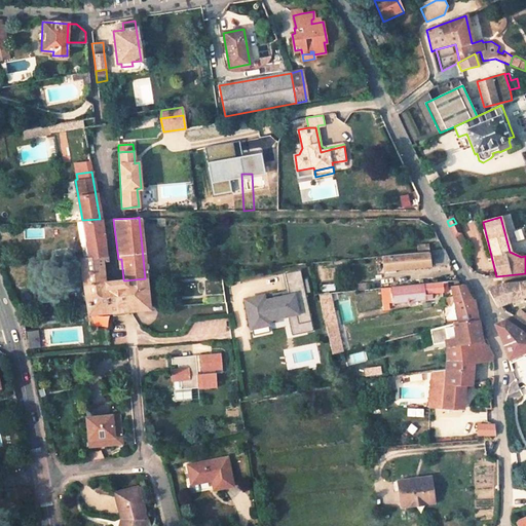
[(105,255),(102,219),(100,219),(82,220),(87,257),(105,255)]
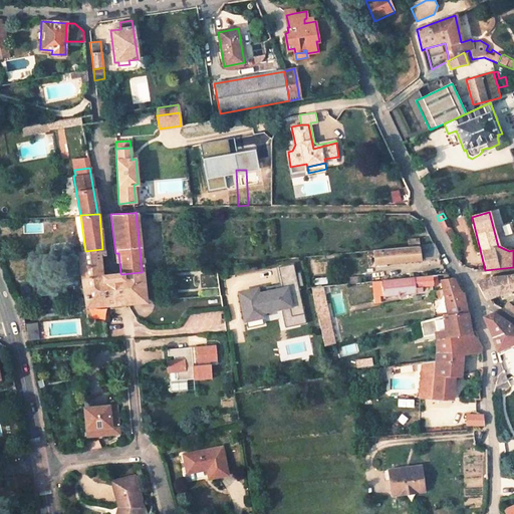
[(439,221),(444,231),(451,245),(458,242),(451,228),(446,218),(439,221)]
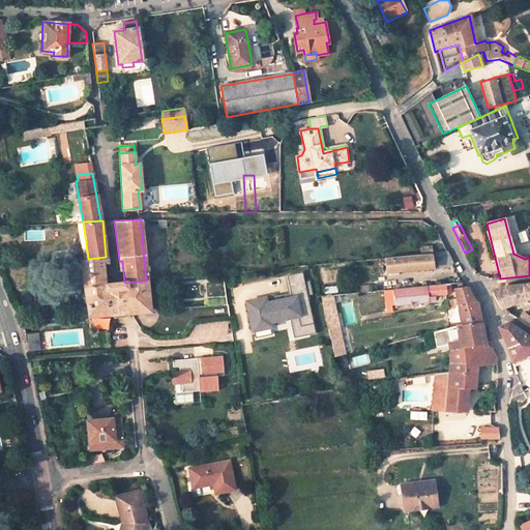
[(433,254),(432,254),(433,269),(454,267),(447,251),(433,254)]
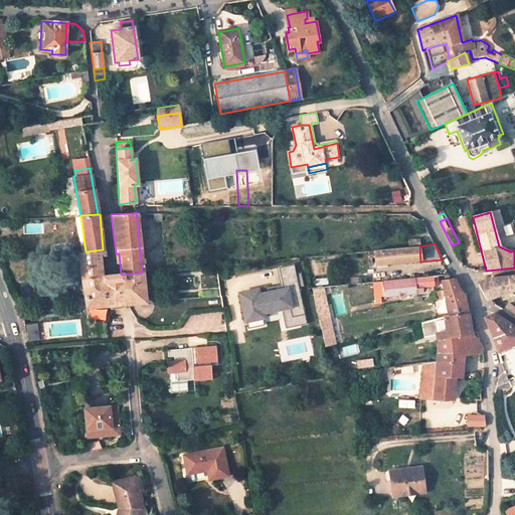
[(410,248),(373,251),(375,266),(420,262),(419,246),(410,248)]
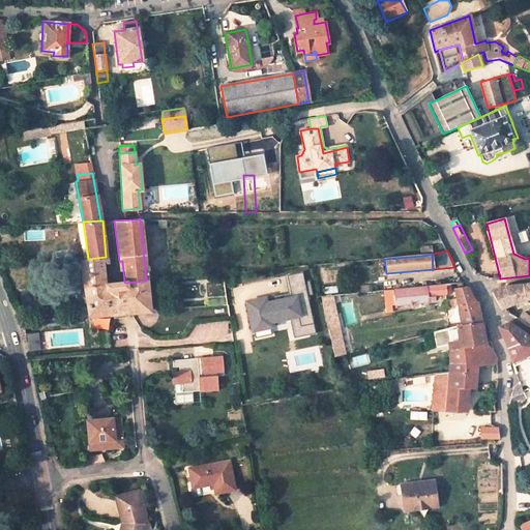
[(79,259),(88,316),(149,311),(145,282),(125,283),(124,282),(106,284),(104,263),(108,263),(107,257),(106,257),(88,259),(79,259)]
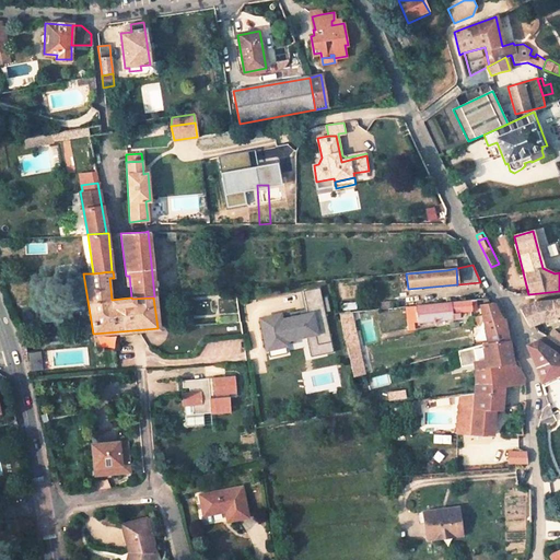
[(278,316),(260,319),(266,348),(284,345),(283,339),(304,335),(306,347),(317,345),(319,354),(333,352),(324,313),(323,306),(328,305),(326,295),(321,298),(318,288),(302,291),(305,312),(306,315),(300,317),(279,321),(278,316)]
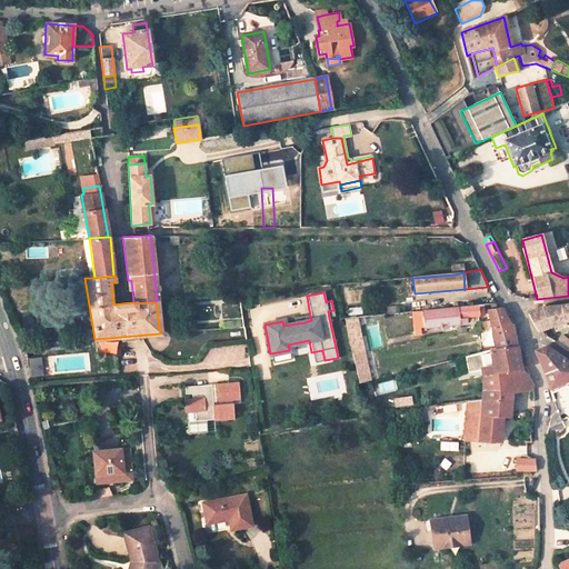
[(477,315),(482,315),(481,303),(476,303),(452,306),(417,309),(418,315),(411,316),(413,332),(419,332),(419,326),(440,323),(440,328),(446,327),(446,323),(465,321),(465,316),(477,315)]
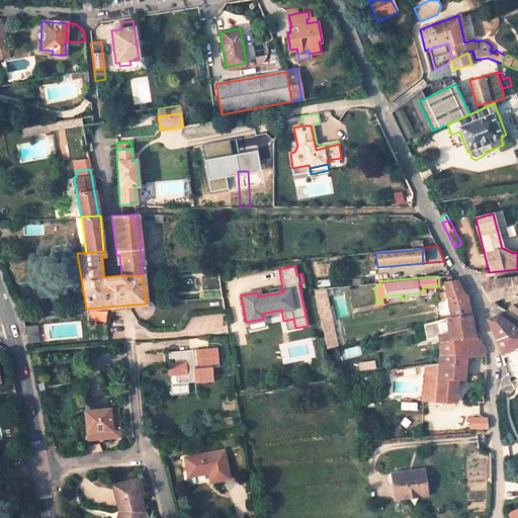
[(517,276),(493,280),(492,280),(480,285),(487,299),(510,292),(517,290),(517,276)]
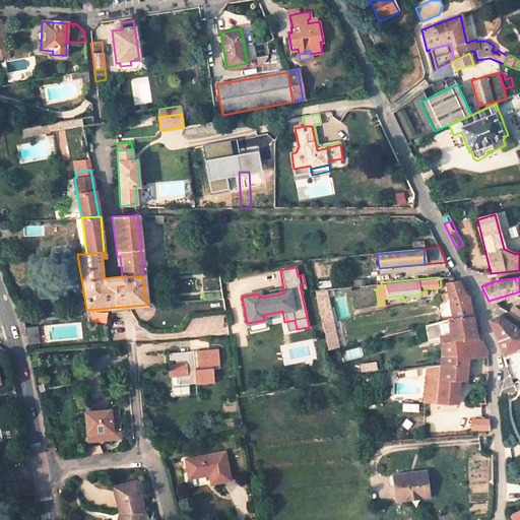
[(448,300),(452,319),(471,316),(466,295),(464,295),(456,280),(454,280),(445,281),(447,293),(448,300)]
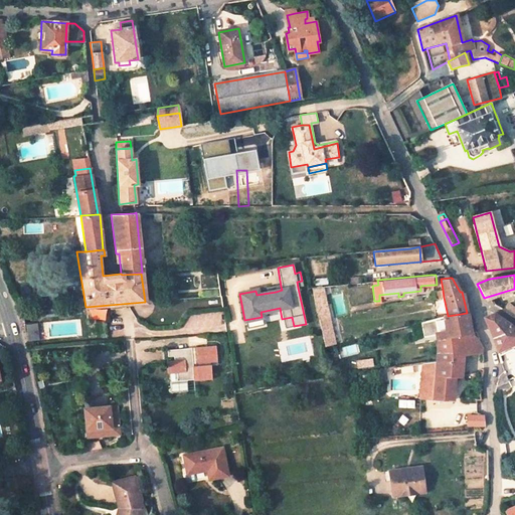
[(444,297),(443,290),(436,291),(436,295),(436,298),(444,297)]
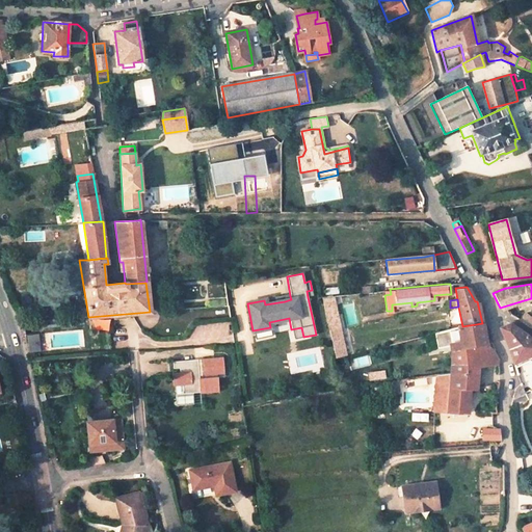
[(531,319),(522,313),(516,319),(529,327),(531,322),(531,319)]
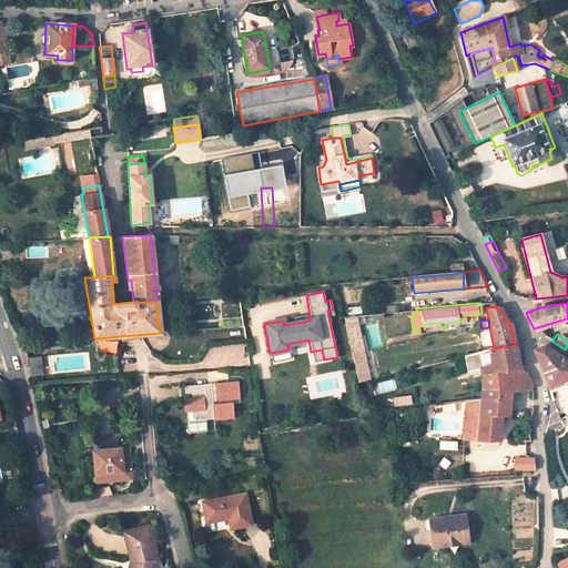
[(483,379),(519,371),(515,345),(494,348),(489,350),(470,355),(473,369),(482,368),(483,379)]
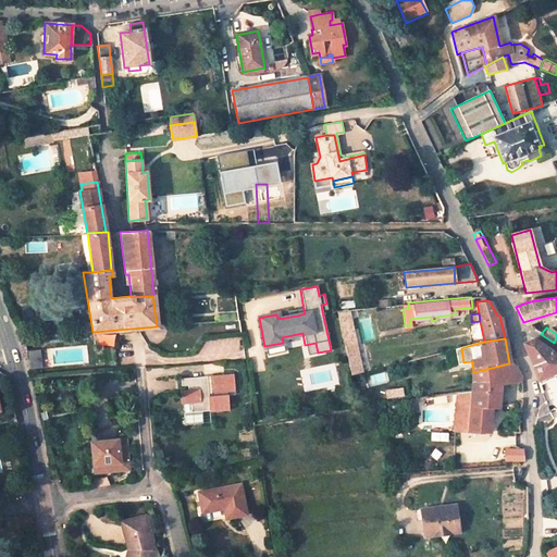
[(535,380),(556,369),(556,357),(531,339),(522,344),(530,361),(535,380)]
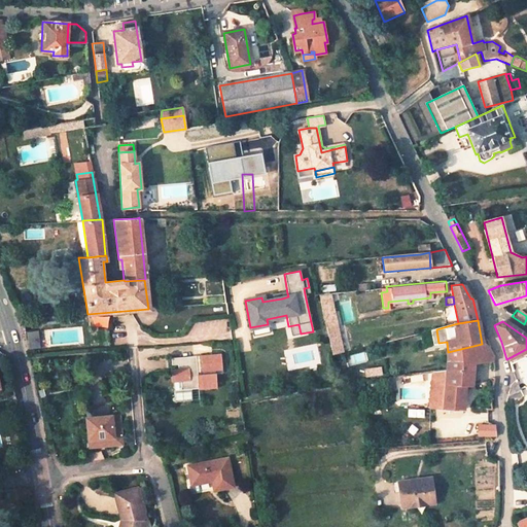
[(334,324),(326,326),(329,340),(340,337),(337,323),(334,324)]
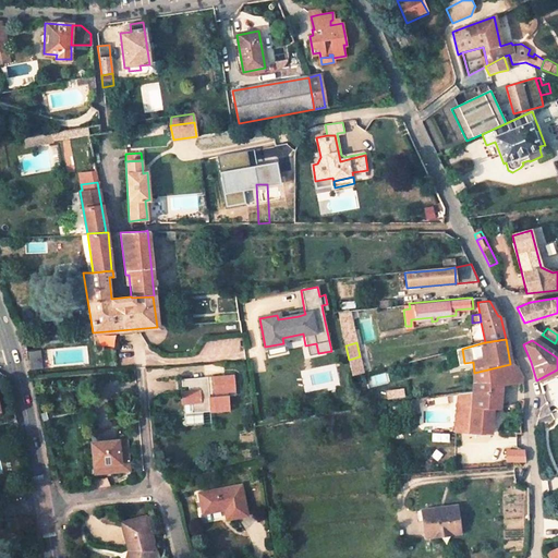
[(283,343),(265,347),(267,355),(284,352),(283,343)]
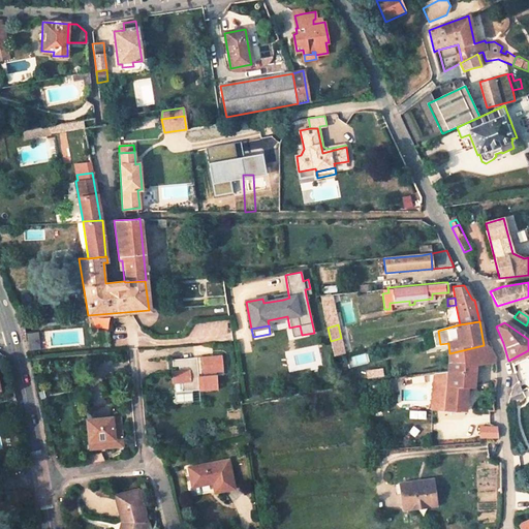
[(300,325),(289,328),(291,337),(302,335),(300,325)]
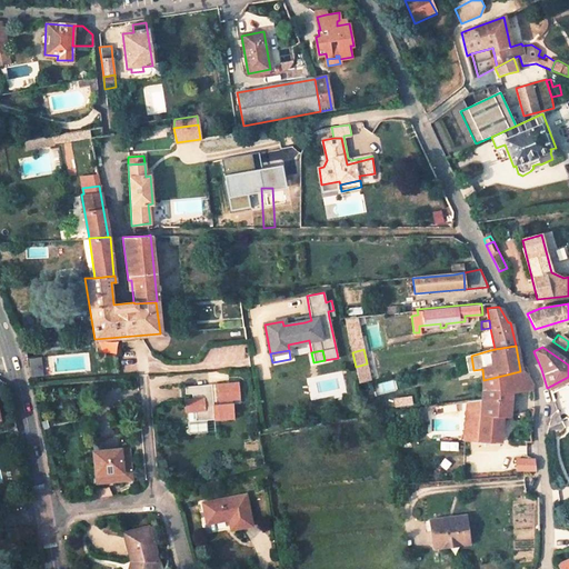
[(30,358),(31,376),(43,375),(42,357),(30,358)]
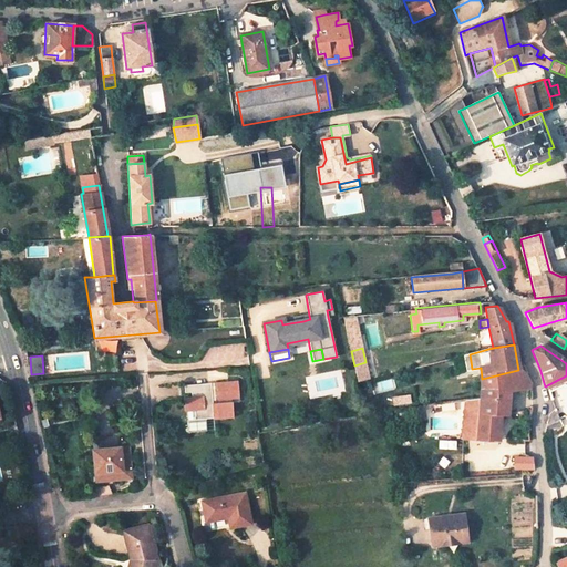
[(366,362),(354,366),(359,381),(369,379),(366,362)]
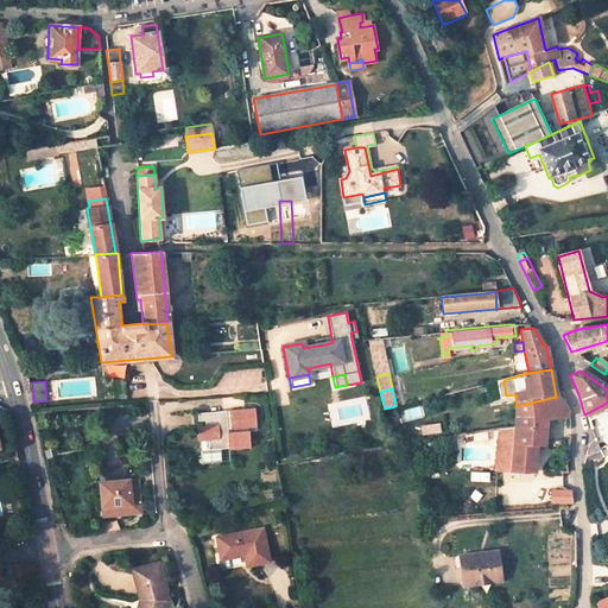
[(542,448),(544,416),(563,412),(564,426),(568,426),(565,412),(563,403),(556,397),(517,406),(517,429),(515,429),(511,470),(511,472),(567,473),(565,467),(565,456),(567,449),(542,448)]
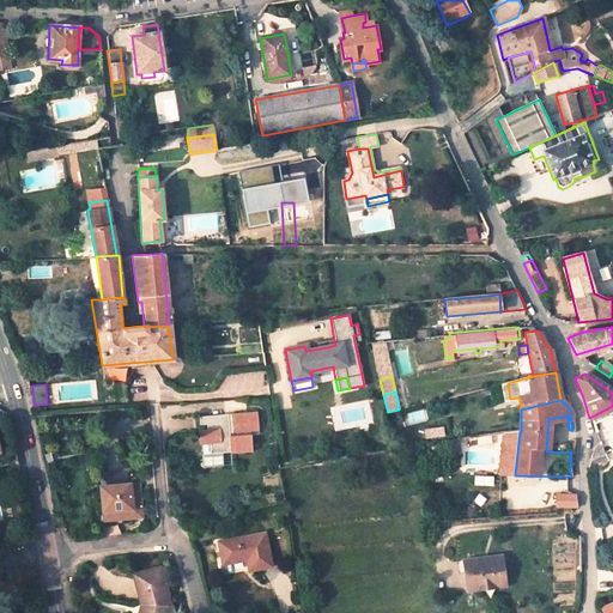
[(253,414),(242,416),(242,413),(230,414),(232,435),(246,434),(254,432),(253,414)]
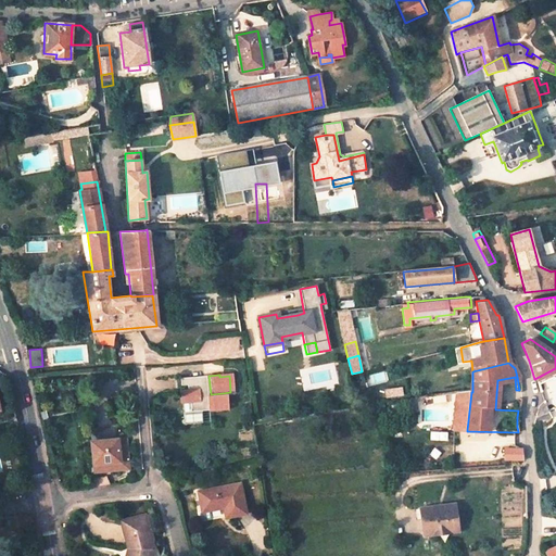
[(203,377),(205,397),(224,395),(223,393),(211,394),(209,376),(203,377)]
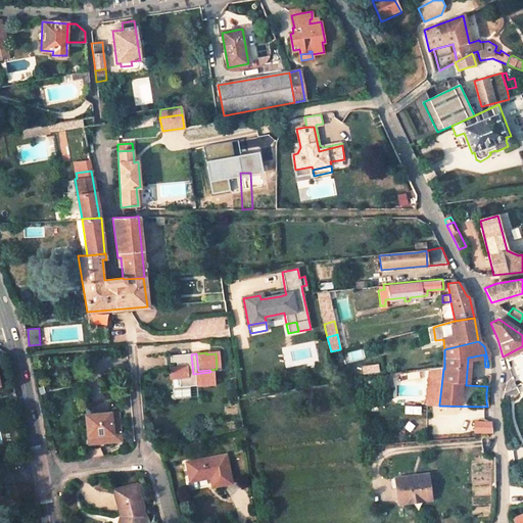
[(193,374),(191,354),(167,358),(168,364),(173,363),(174,367),(165,368),(167,375),(167,376),(169,376),(169,379),(176,379),(178,387),(187,386),(187,385),(193,384),(193,388),(211,386),(210,372),(193,374)]
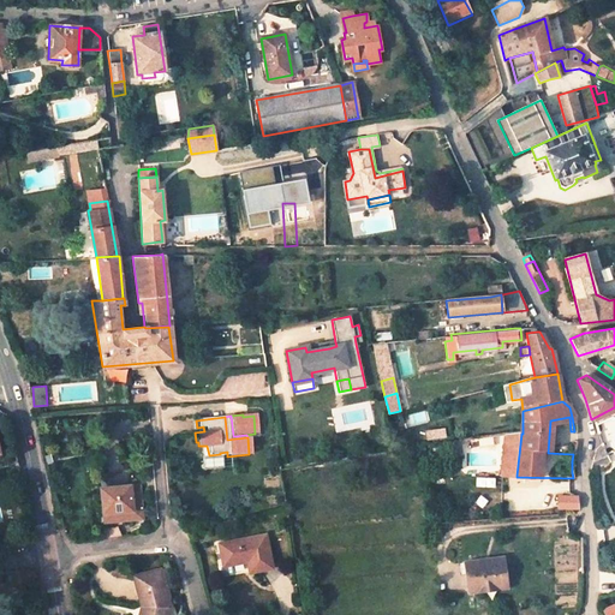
[(517,476),(521,434),(519,435),(502,436),(500,475),(517,476)]
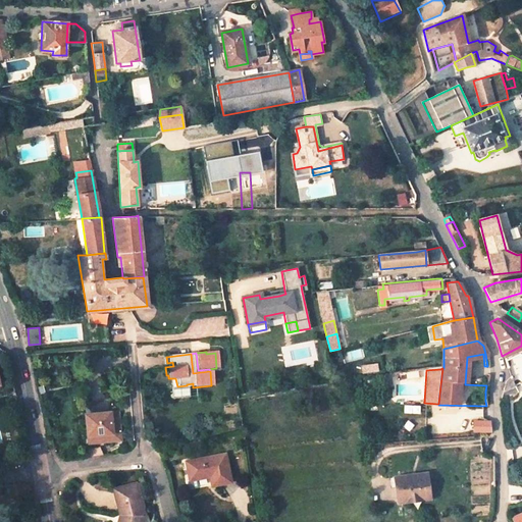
[(504,382),(502,390),(500,397),(515,390),(513,386),(508,376),(504,382)]
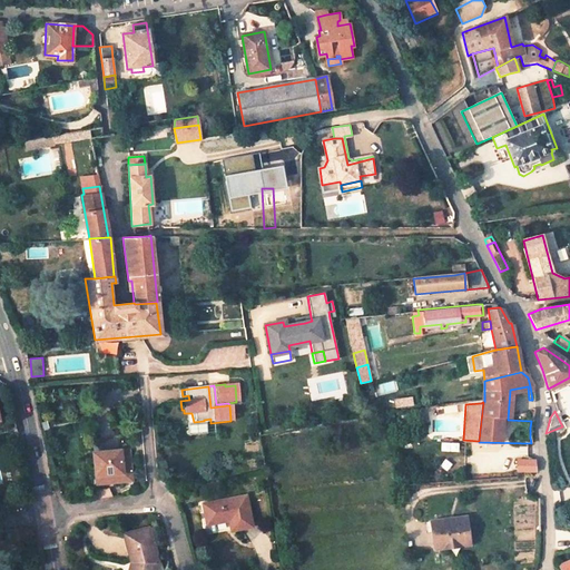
[(192,413),(184,413),(186,434),(212,433),(210,423),(210,419),(204,420),(204,421),(194,422),(192,413)]
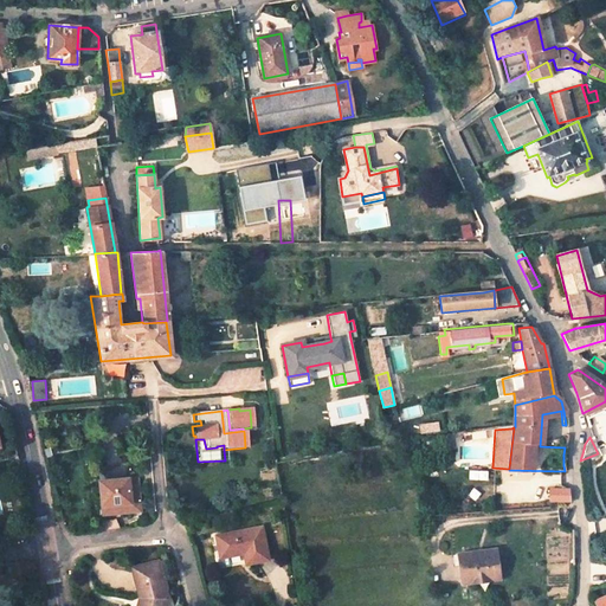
[(135,478),(96,481),(97,504),(114,504),(114,508),(127,507),(127,511),(137,510),(135,478)]
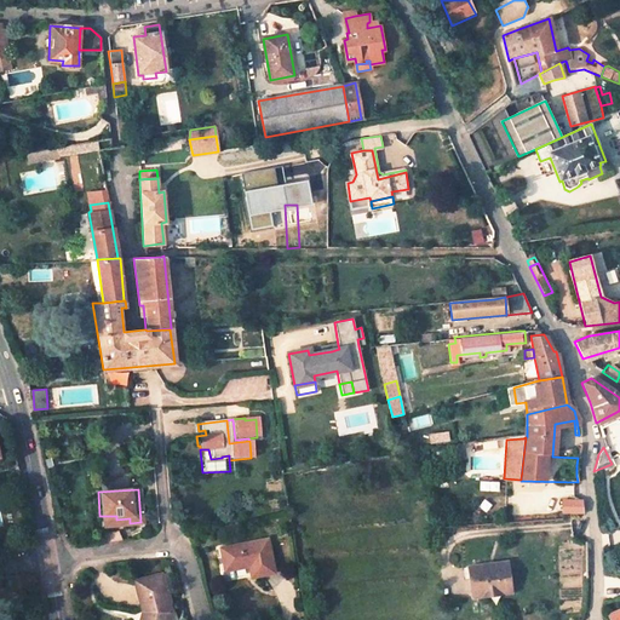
[(561,511),(581,511),(580,500),(561,499),(561,511)]
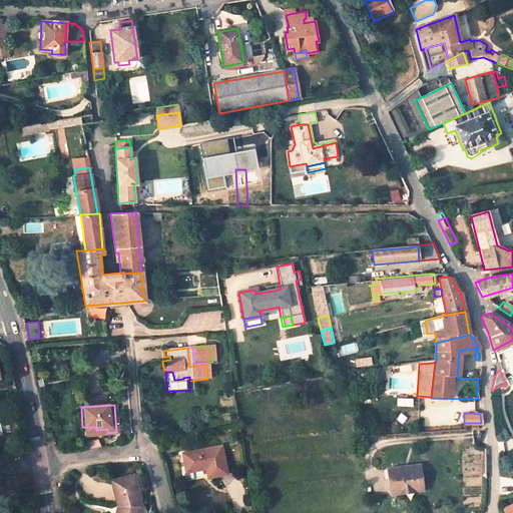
[(185,475),(205,471),(207,480),(226,476),(220,449),(182,457),(184,466),(185,475)]
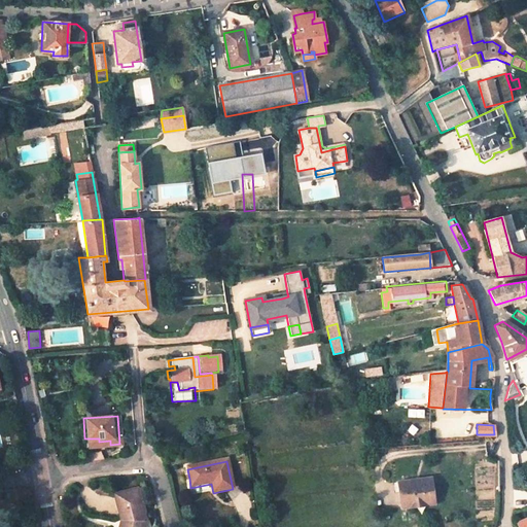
[(396,480),(388,481),(389,491),(394,490),(397,490),(396,480)]
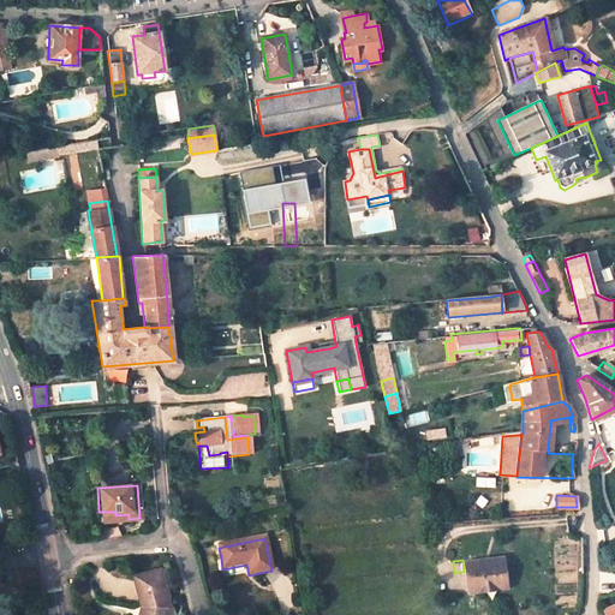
[(464,572),(460,572),(461,586),(501,584),(499,561),(485,562),(485,565),(481,565),(481,560),(463,560),(464,572)]
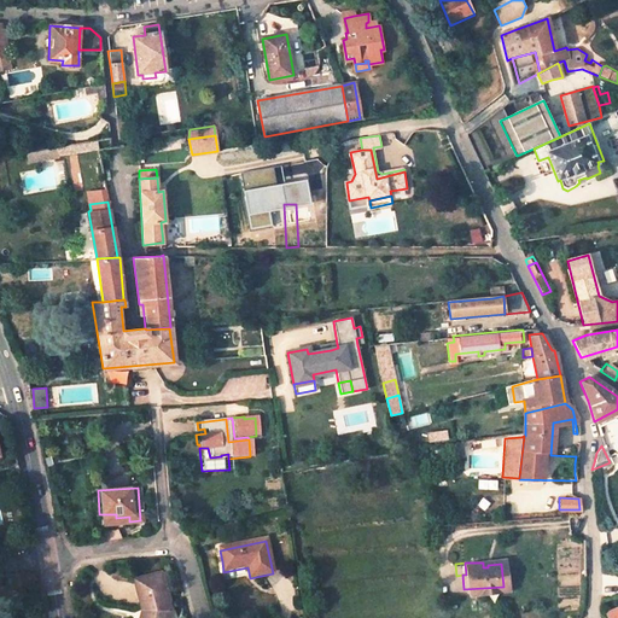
[(167,617),(170,610),(161,572),(135,579),(141,608),(139,617),(167,617)]
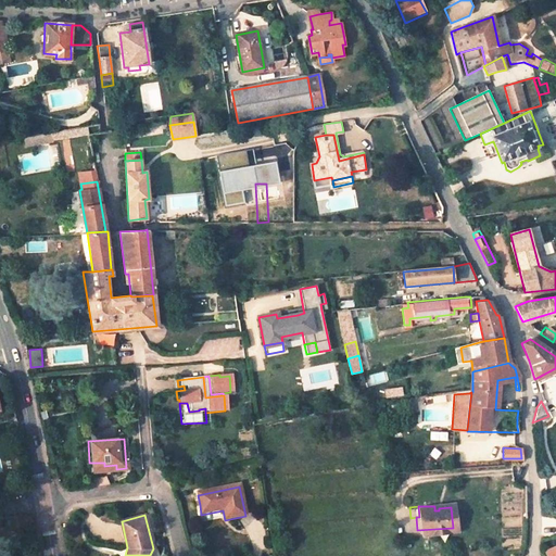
[(555,555),(555,546),(545,551),(547,555),(555,555)]
